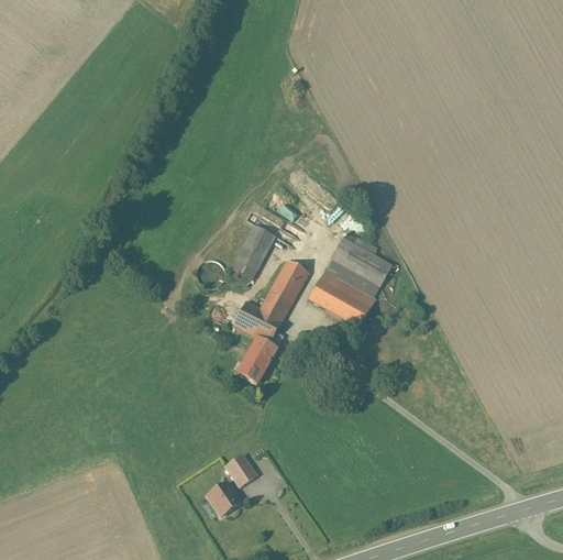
[(287,200),(280,208),(297,223),(305,215),(287,200)]
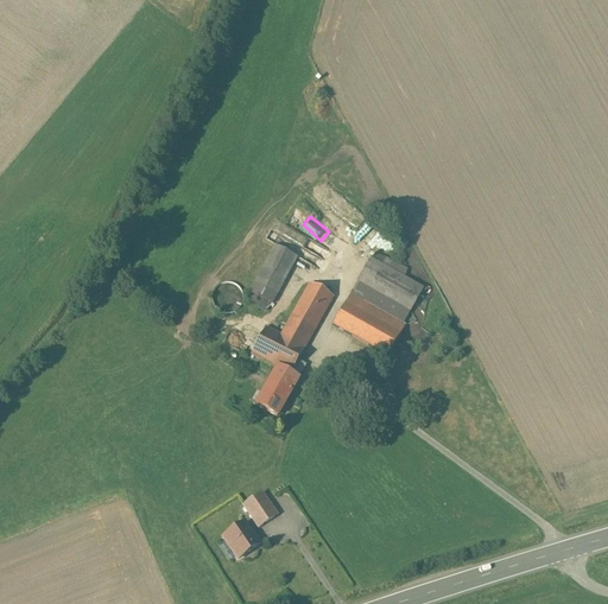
[(276,242),(249,291),(271,302),(296,254),(276,242)]
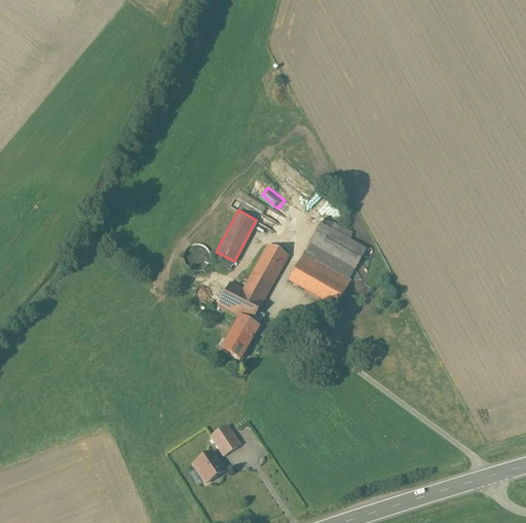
[(348,238),(320,222),(309,240),(354,266),(365,248),(348,238)]
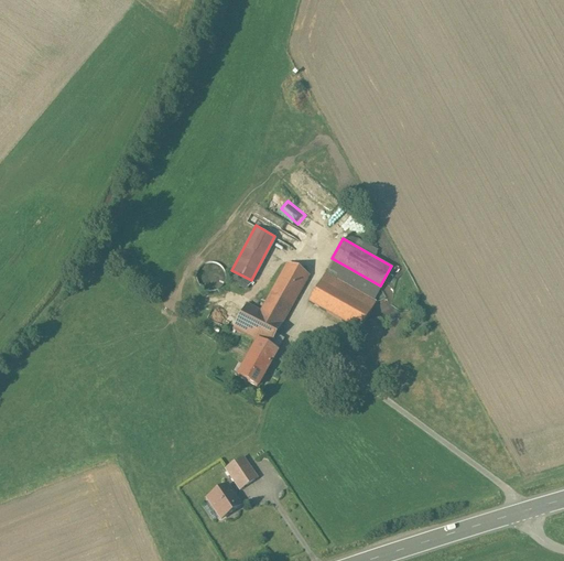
[(214,260),(208,260),(203,263),(199,268),(198,272),(199,278),(202,282),(206,286),(210,288),(216,287),(221,284),(225,280),(226,274),(225,270),(223,265),(218,261),(214,260)]
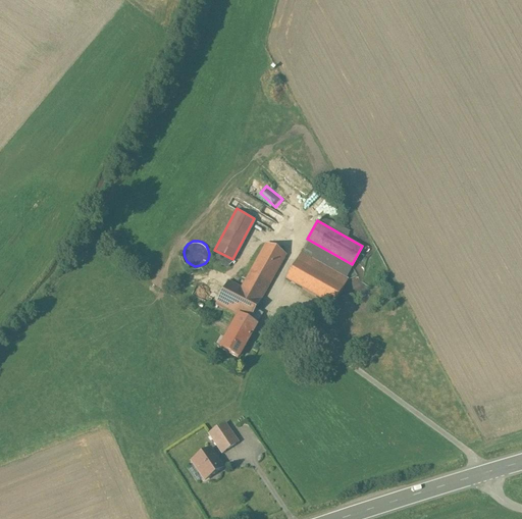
[(242,286),(228,279),(216,302),(249,318),(285,252),(266,242),(242,286)]
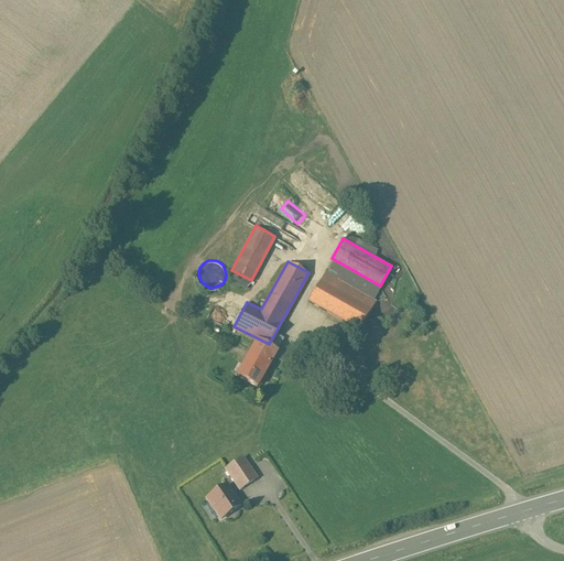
[(338,271),(327,266),(325,271),(335,277),(338,271)]
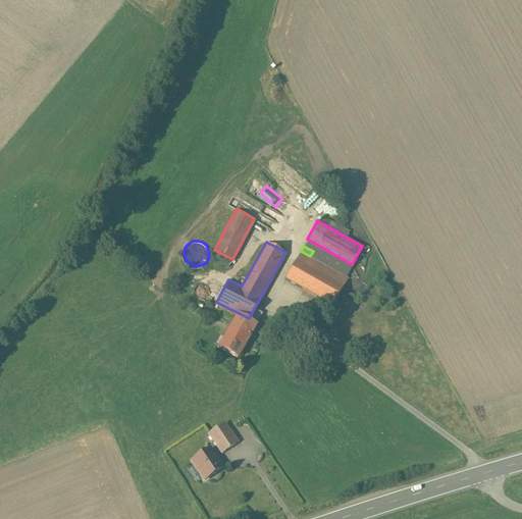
[(310,256),(301,251),(285,276),(332,303),(348,277),(310,256)]
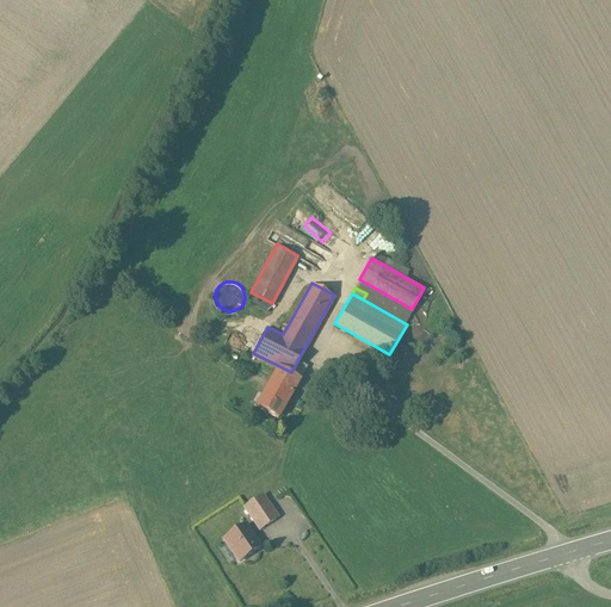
[(273,382),(271,381),(258,404),(278,416),(291,391),(283,386),(291,372),(282,367),(273,382)]
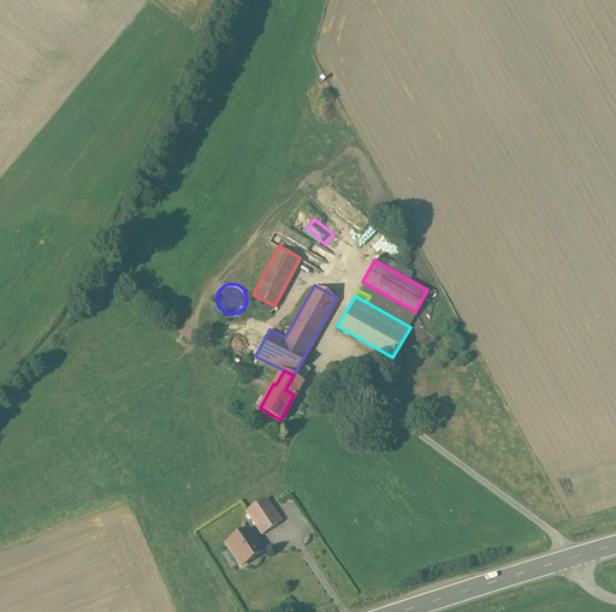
[(265,498),(248,510),(254,518),(271,506),(265,498)]
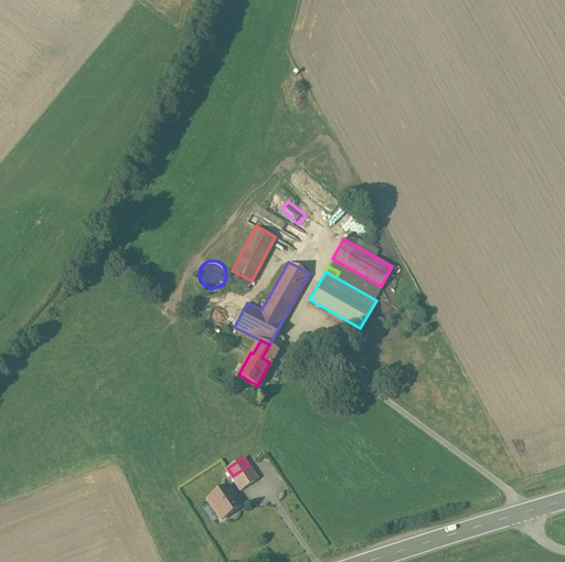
[(248,465),(233,476),(241,487),(255,476),(248,465)]
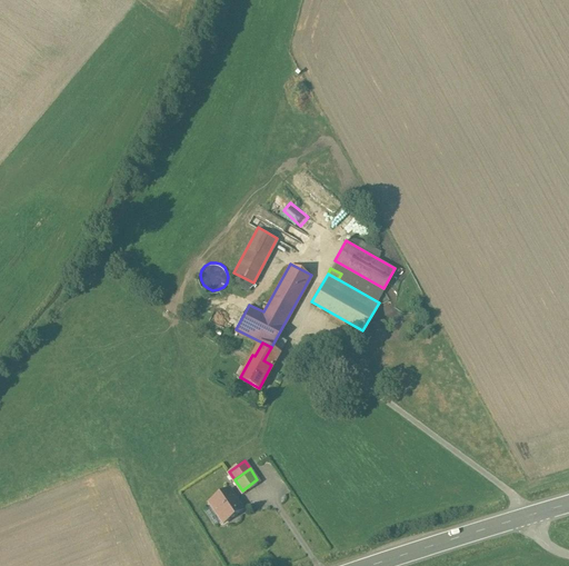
[(229,487),(209,500),(223,522),(242,508),(229,487)]
